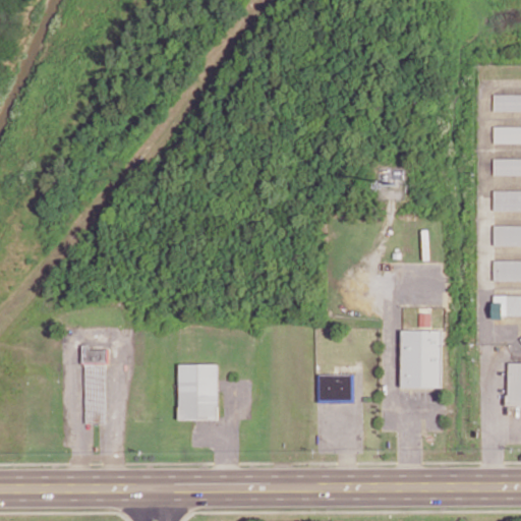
[(520,94),(495,94),(495,111),(520,110),(520,94)]
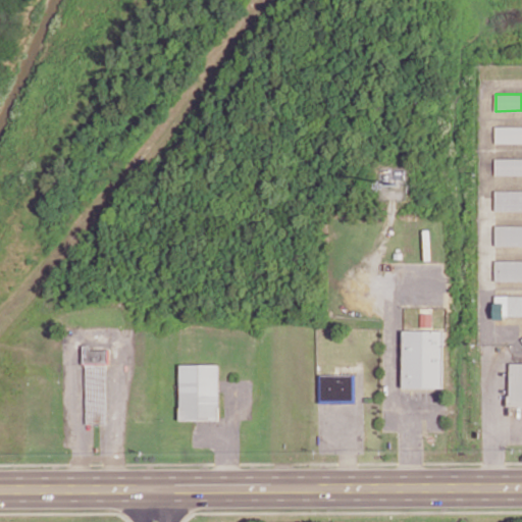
[(521,142),(521,125),(496,126),(496,143),(521,142)]
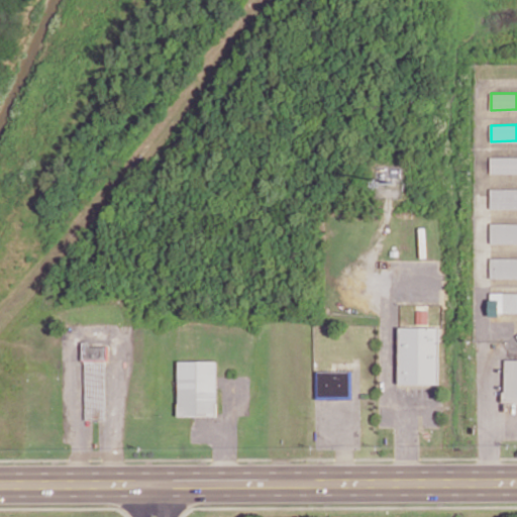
[(491,173),(516,173),(516,156),(491,157),(491,173)]
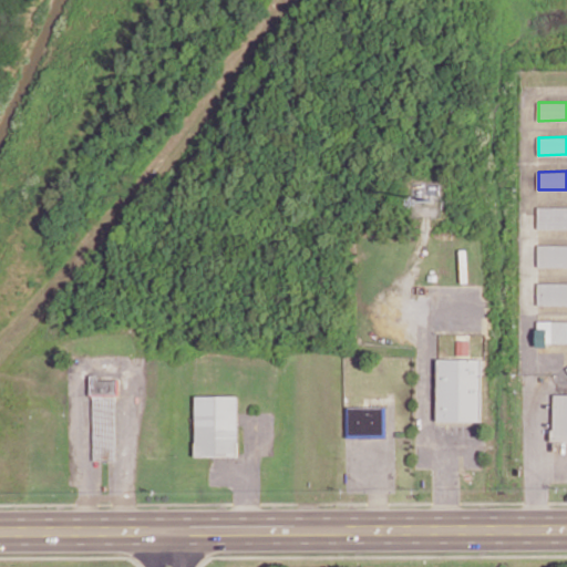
[(566,228),(566,206),(538,206),(538,228),(566,228)]
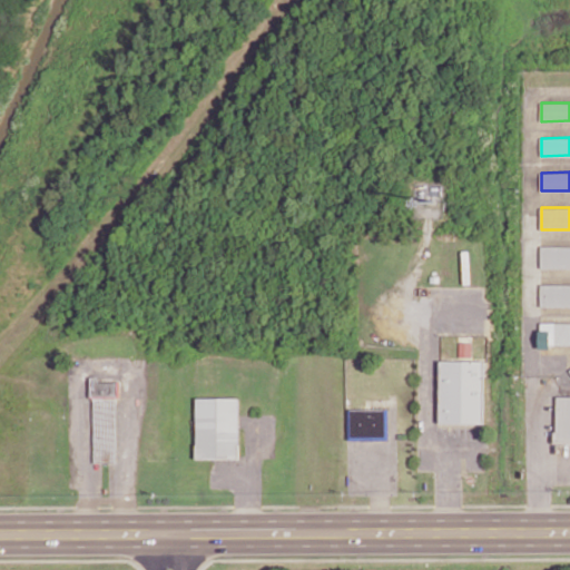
[(569,245),(541,246),(541,268),(569,267),(569,245)]
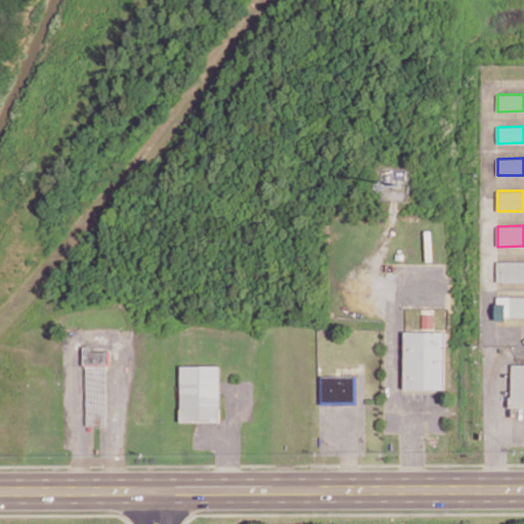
[(523,281),(523,261),(497,262),(497,282),(523,281)]
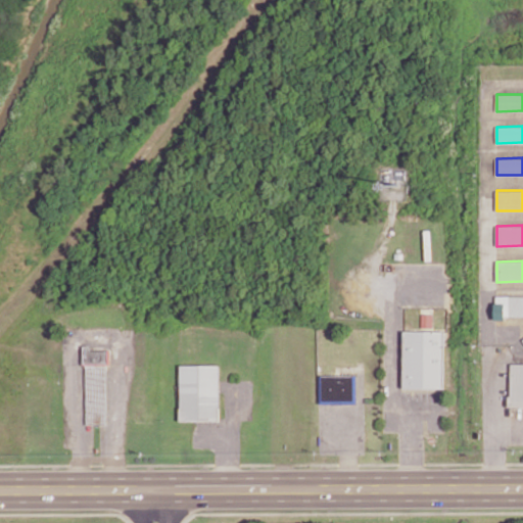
[(522,295),(495,296),(495,321),(505,320),(505,317),(522,316),(522,295)]
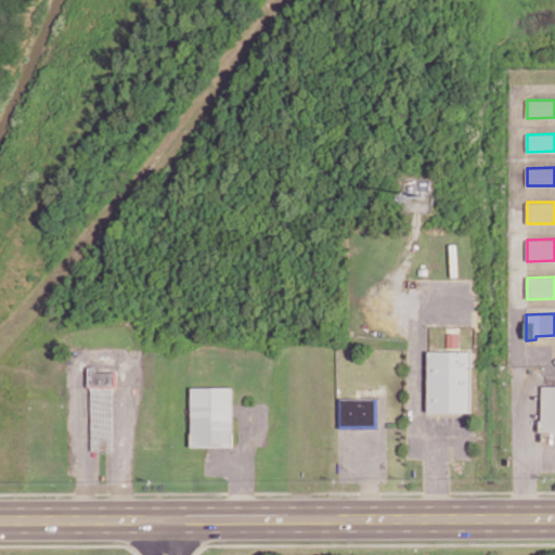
[(473,351),(429,350),(428,411),(472,412),(473,351)]
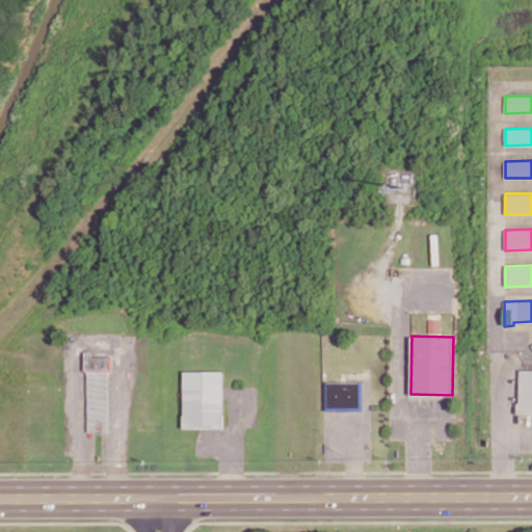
[(110,432),(110,352),(87,352),(87,432),(110,432)]
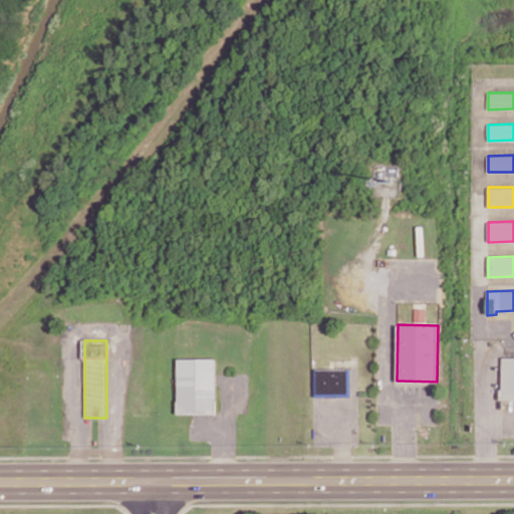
[(502,397),(513,397),(513,356),(503,356),(502,397)]
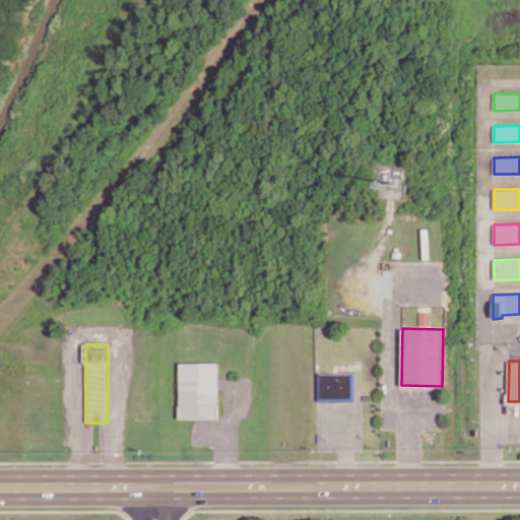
[(218,363),(180,363),(180,418),(218,418),(218,363)]
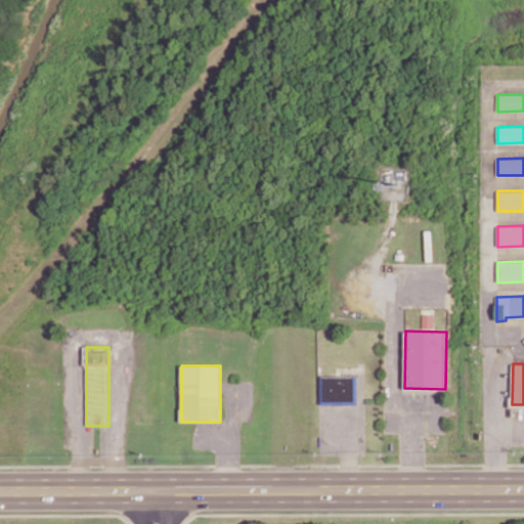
[(322,376),(322,402),(357,401),(357,376),(322,376)]
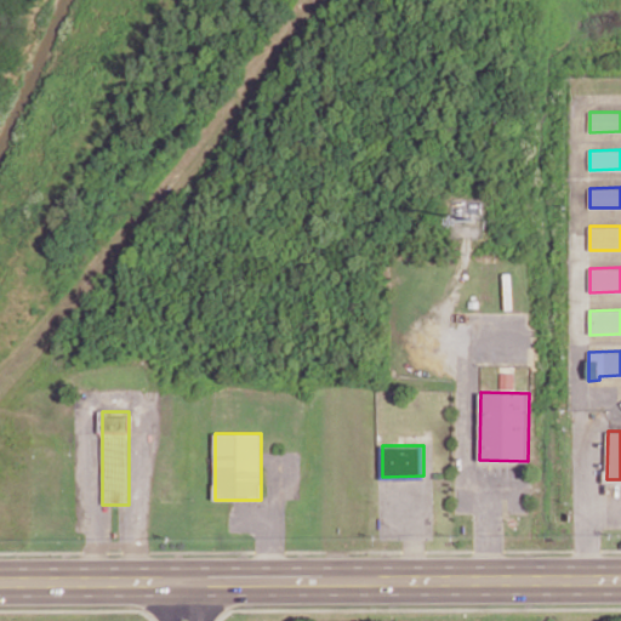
All buildings are outlined.
